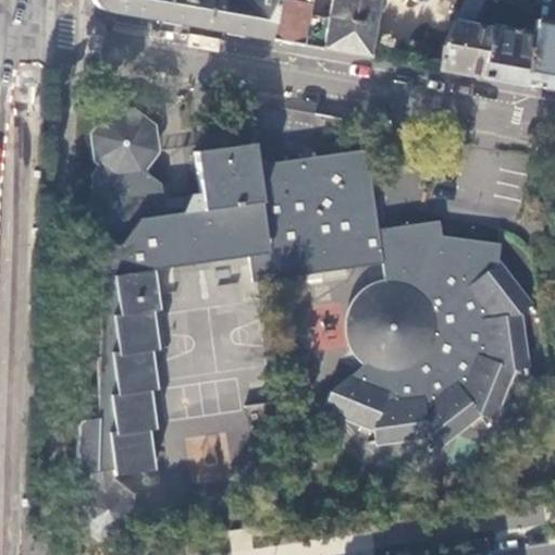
[(90,0),(91,0),(94,5),(96,8),(99,10),(270,40),(275,0),(90,0)]
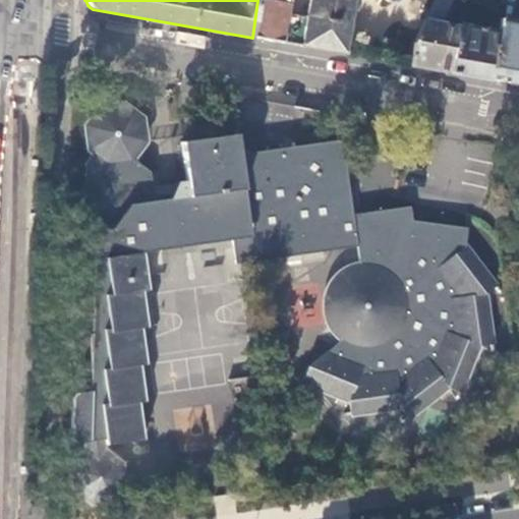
[(279,0),(279,1),(268,0),(257,0),(252,38),(285,44),(289,14),(290,0),(279,0)]
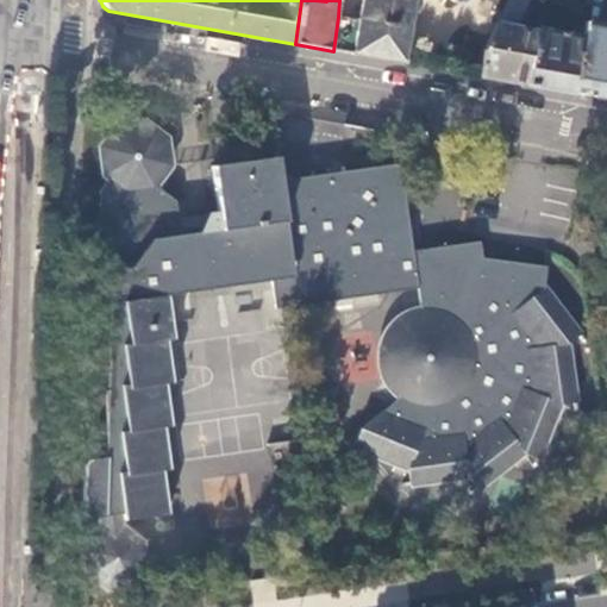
[(415,0),(362,0),(360,24),(338,17),(333,51),(406,64),(415,0)]
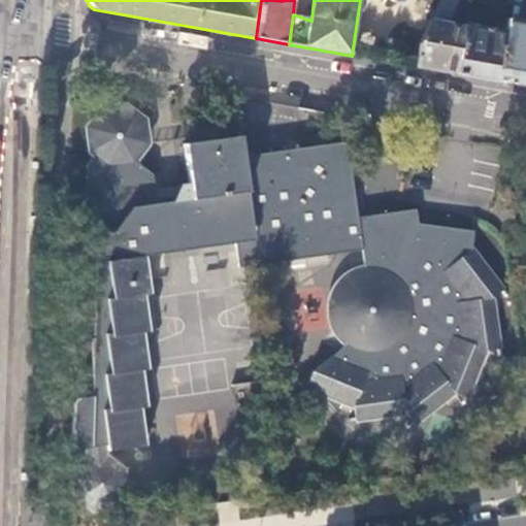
[(440,9),(445,0),(421,0),(421,1),(440,9)]
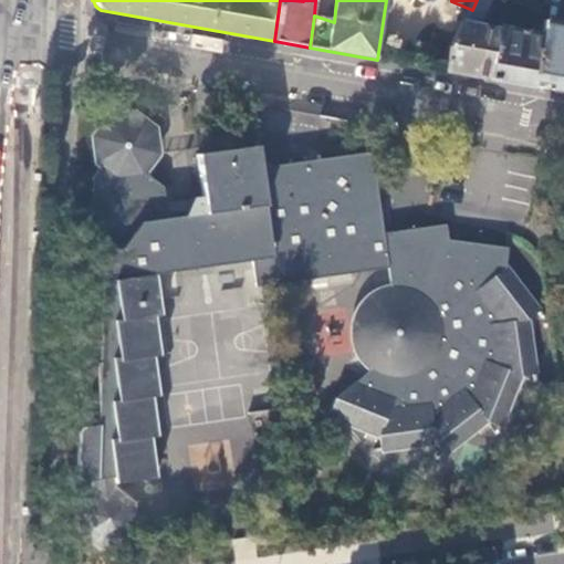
[(498,0),(507,3),(507,0),(477,0),(472,10),(466,24),(481,27),(493,0),(498,0)]
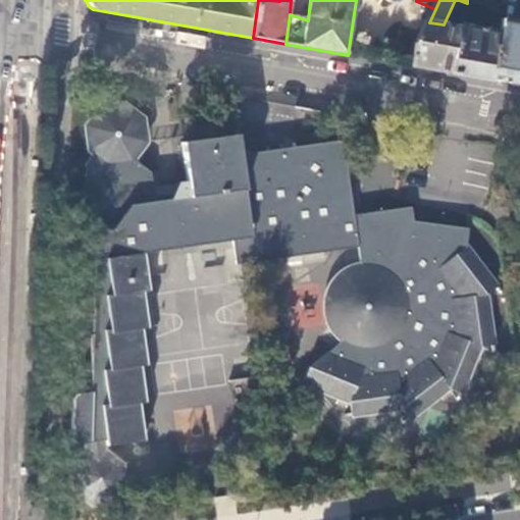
[(494,82),(507,84),(508,75),(519,79),(519,23),(504,20),(502,33),(494,82)]
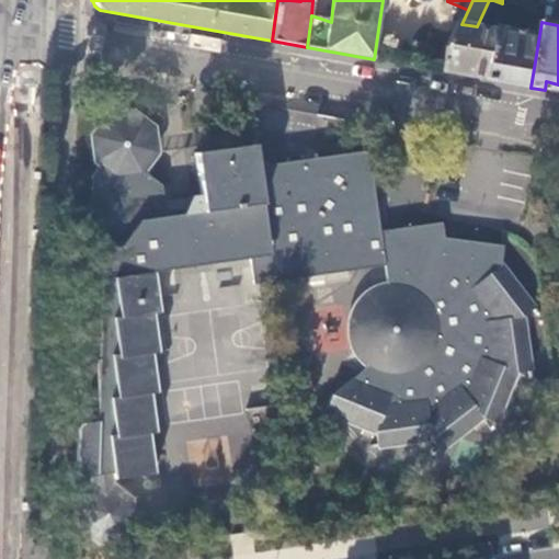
[(477,26),(461,24),(448,53),(445,72),(489,80),(498,30),(477,26)]
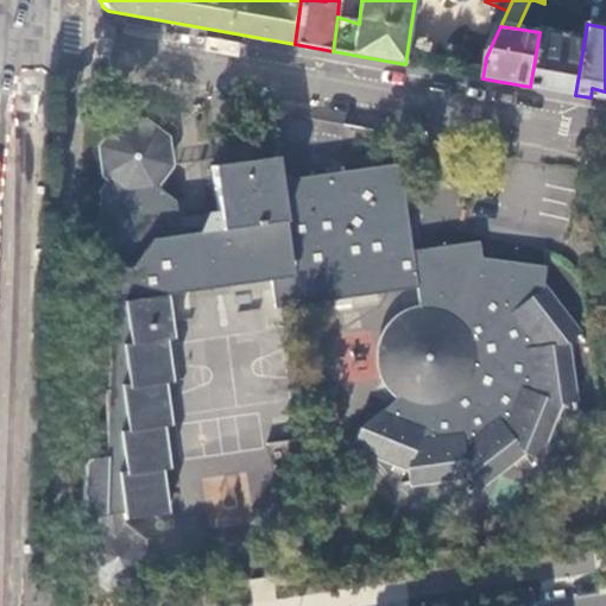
[(530,87),(575,95),(585,38),(540,31),(540,32),(530,87)]
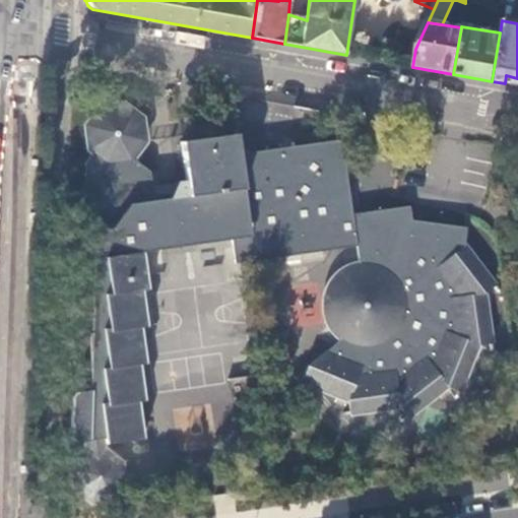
[(80,394),(78,397),(78,440),(81,443),(83,444),(86,443),(111,439),(113,445),(149,439),(145,402),(149,402),(144,367),(150,366),(145,328),(150,327),(144,290),(151,289),(144,251),(284,230),(287,255),(360,242),(363,260),(353,262),(345,266),(340,270),(336,274),(332,280),(327,290),(326,299),(326,308),(330,321),(336,330),(342,335),(346,337),(305,371),(301,385),(350,403),(350,414),(401,407),(410,417),(449,388),(462,392),(480,343),(493,342),(486,293),(495,284),(465,245),(467,225),(413,219),(410,205),(384,209),(354,214),(342,141),(241,155),(238,133),(213,137),(183,141),(191,196),(156,201),(152,173),(134,158),(147,141),(145,118),(126,103),(102,107),(88,123),(91,145),(95,150),(86,162),(85,220),(95,229),(93,390),(84,392),(80,394)]
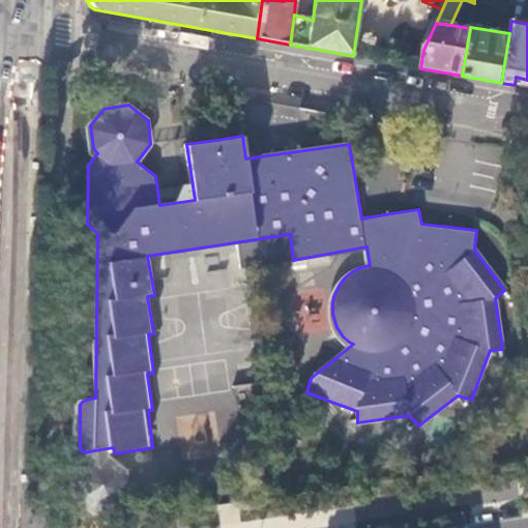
[(129,465),(115,453),(113,447),(88,451),(89,459),(79,478),(85,499),(100,510),(123,504),(136,487),(129,465)]
